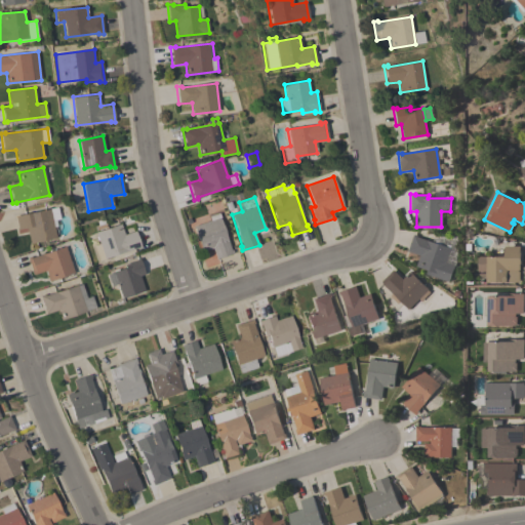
[(57,207),(59,219),(52,220),(55,238),(30,243),(27,228),(17,230),(15,215),(57,207)]
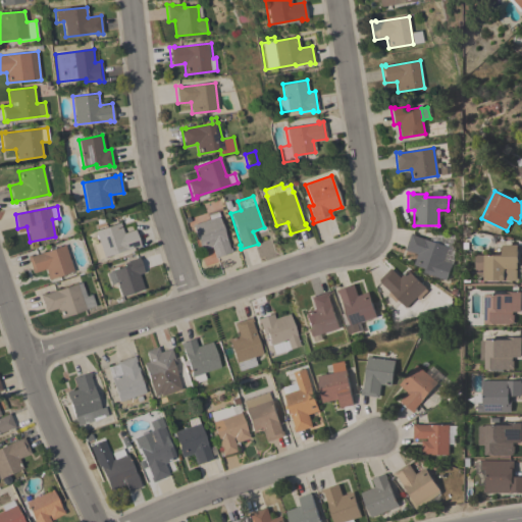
[(201,250),(193,225),(209,219),(208,215),(217,212),(229,249),(230,248),(231,252),(215,258),(211,247),(201,250)]
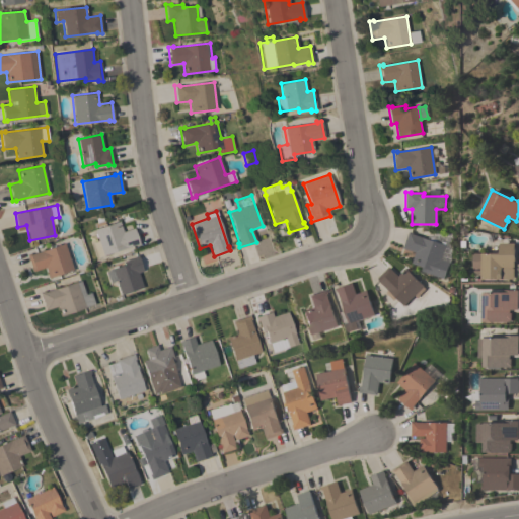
[(91,243),(97,240),(94,229),(119,221),(123,232),(134,228),(139,245),(136,246),(136,245),(96,258),(91,243)]
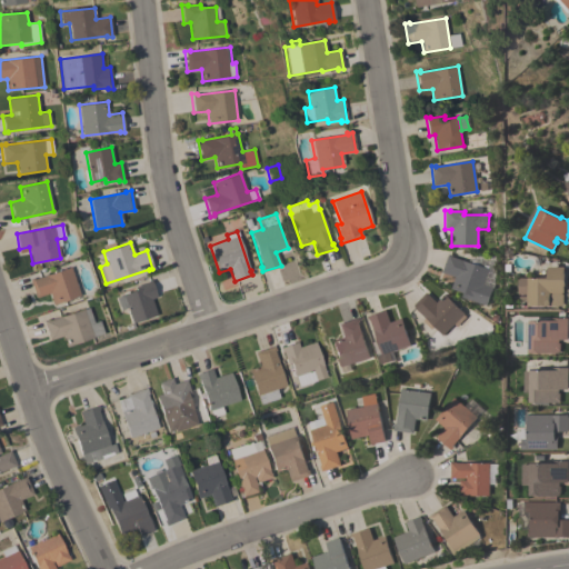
[(461,298),(462,292),(450,289),(455,277),(441,272),(448,255),(451,256),(451,257),(488,269),(482,285),(492,288),(486,306),(461,298)]
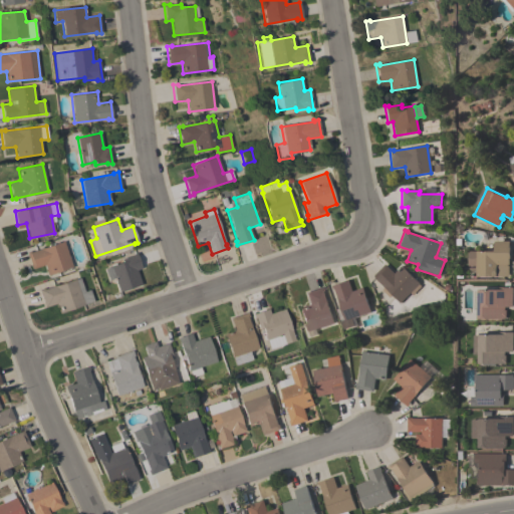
[(72,267),(47,275),(44,265),(32,269),(26,252),(30,251),(30,252),(63,241),(72,267)]
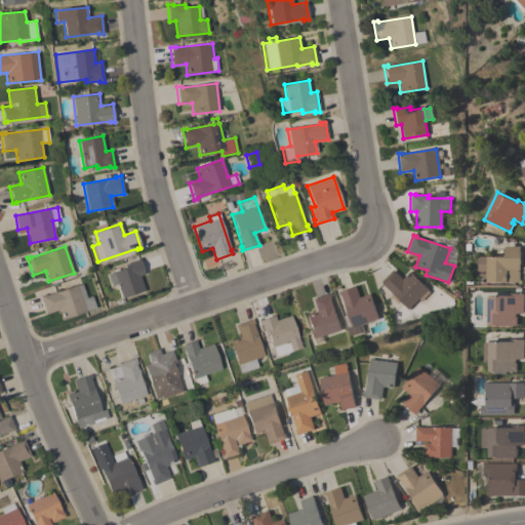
[(520,246),(520,252),(522,252),(522,264),(521,264),(521,270),(518,270),(518,271),(520,271),(520,282),(487,282),(487,272),(478,272),(478,256),(505,256),(505,246),(520,246)]
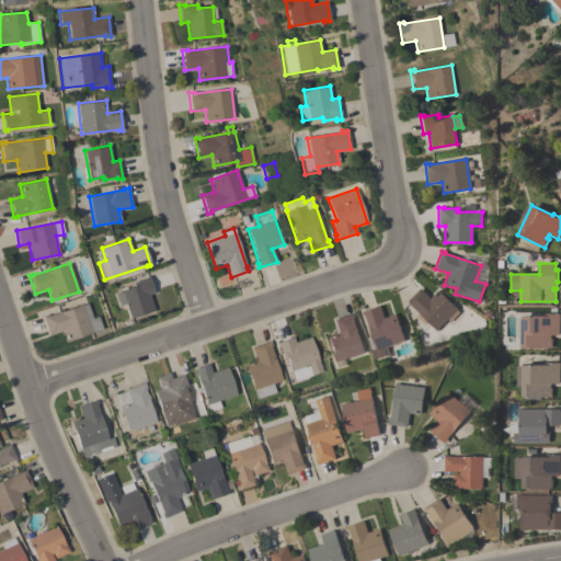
[(155,311),(129,319),(125,304),(118,306),(114,294),(121,292),(121,290),(133,286),(132,283),(146,278),(145,277),(149,276),(155,293),(149,295),(155,311)]
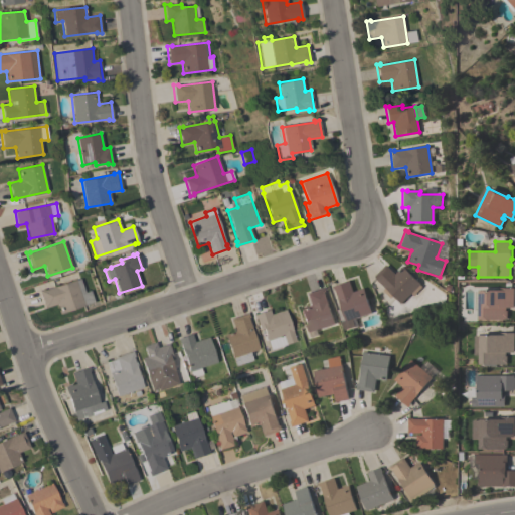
[(402,266),(419,284),(418,286),(420,288),(412,296),(410,294),(400,304),(373,277),(385,265),(394,274),(402,266)]
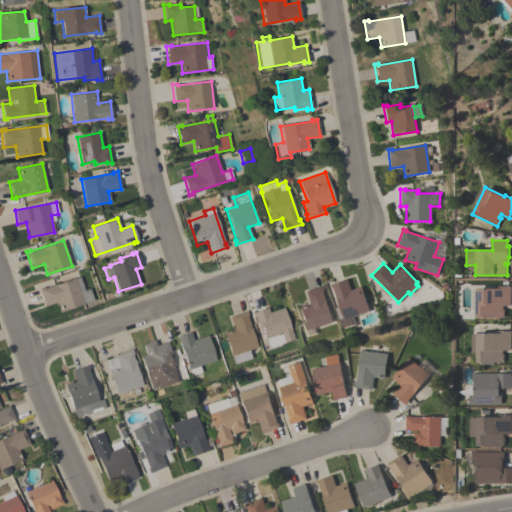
[(45,306),(39,289),(43,287),(44,289),(75,278),(75,279),(79,277),(84,290),(89,289),(93,300),(60,312),(57,302),(45,306)]
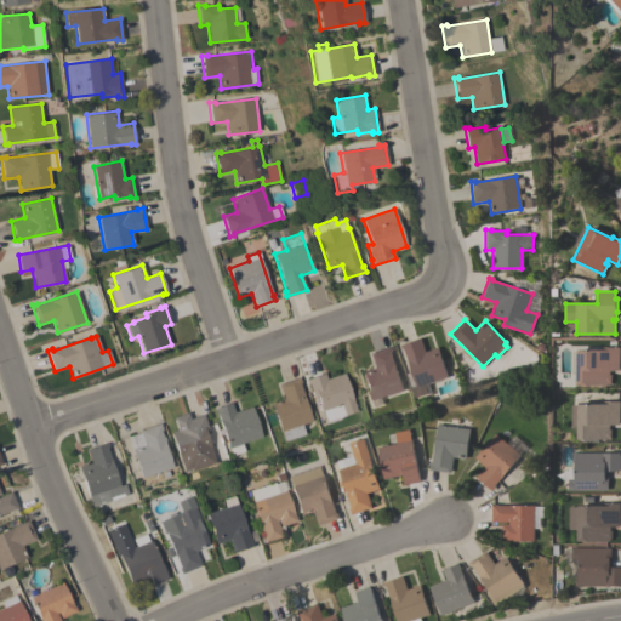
[(437,347),(448,377),(426,385),(428,393),(415,398),(411,388),(416,387),(403,349),(402,349),(400,346),(420,339),(425,352),(437,347)]
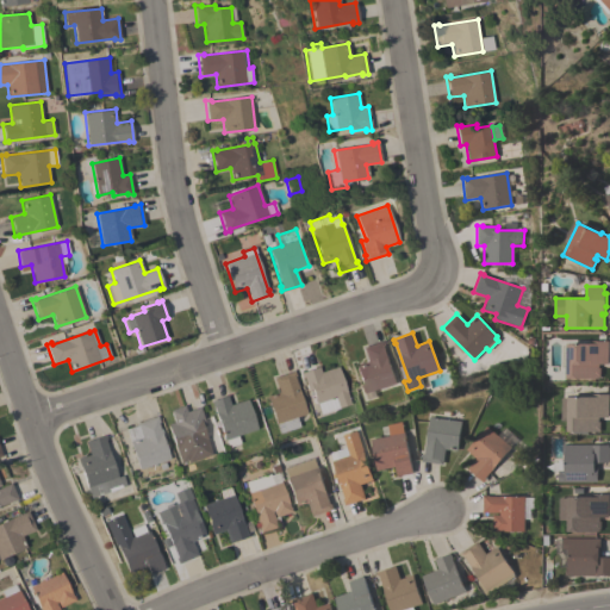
[(383,341),(385,346),(384,346),(396,384),(374,391),(377,397),(367,400),(355,366),(367,362),(362,347),(383,341)]
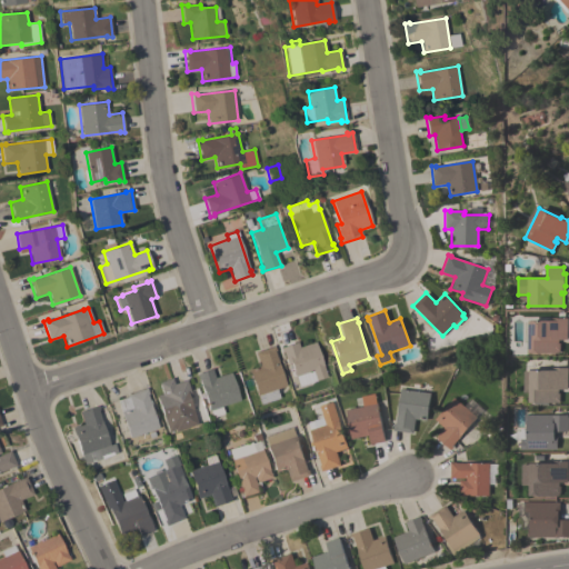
[(528,320),(555,320),(555,318),(567,318),(567,339),(558,339),(558,343),(560,343),(560,351),(558,351),(558,353),(528,353),(528,320)]
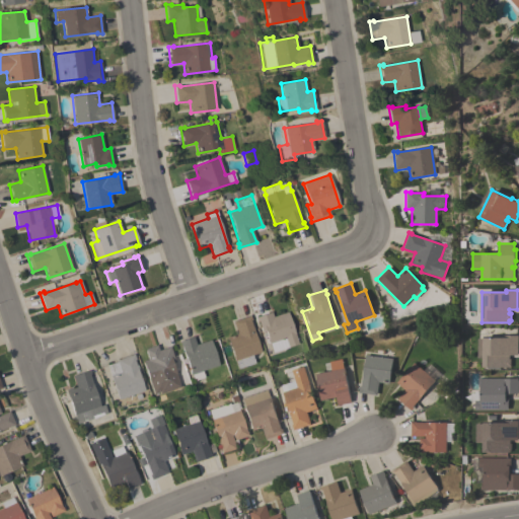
[(288,311),(298,344),(288,347),(285,339),(281,340),(283,346),(271,350),(265,331),(262,332),(257,320),(256,320),(255,317),(271,311),(273,316),(288,311)]
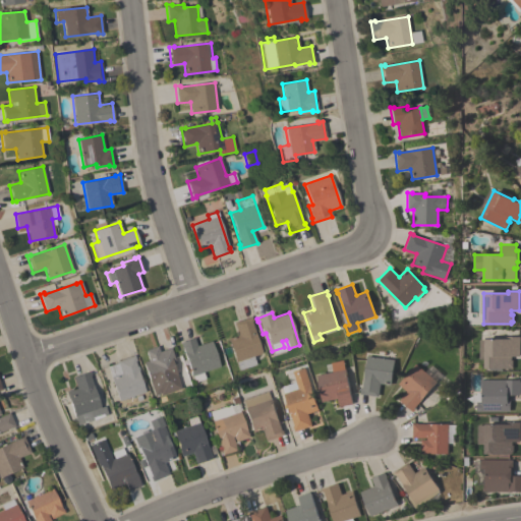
[(233,323),(250,316),(252,322),(251,322),(262,353),(253,356),(256,364),(238,370),(227,338),(237,335),(233,323)]
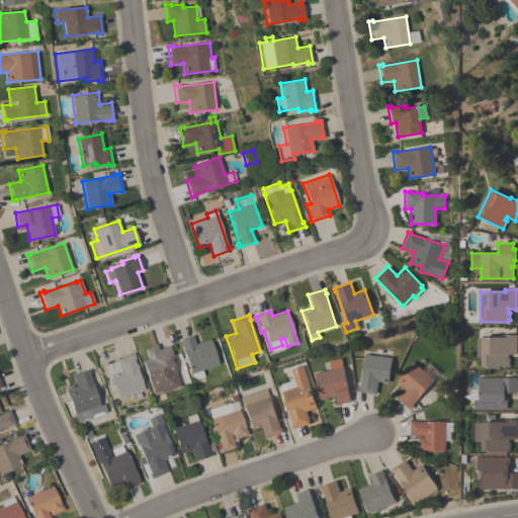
[(516,354),(508,354),(508,358),(509,358),(509,367),(506,367),(506,366),(482,366),(481,358),(477,358),(477,338),(481,338),(481,337),(501,337),(501,335),(516,335),(516,354)]
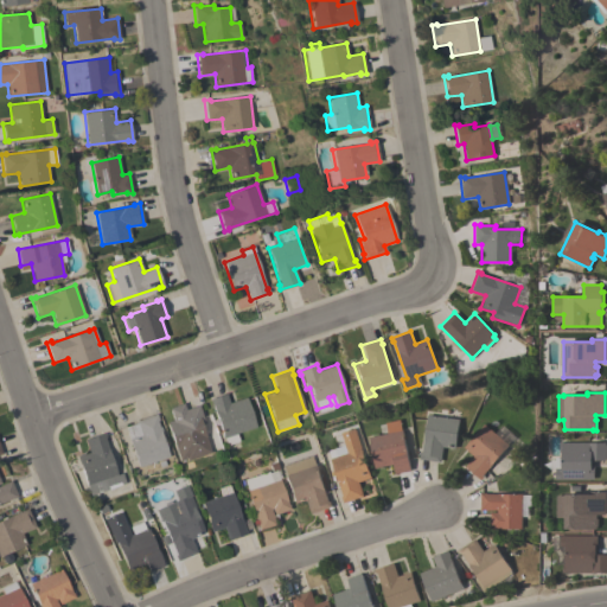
[(223,438),(211,404),(209,398),(225,394),(229,403),(247,397),(256,427),(223,438)]
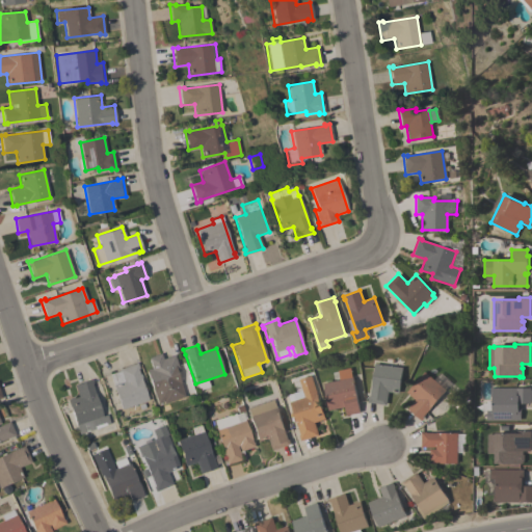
[(148,357),(160,353),(162,360),(174,355),(179,371),(176,372),(185,396),(163,403),(163,402),(158,403),(145,370),(152,368),(148,357)]
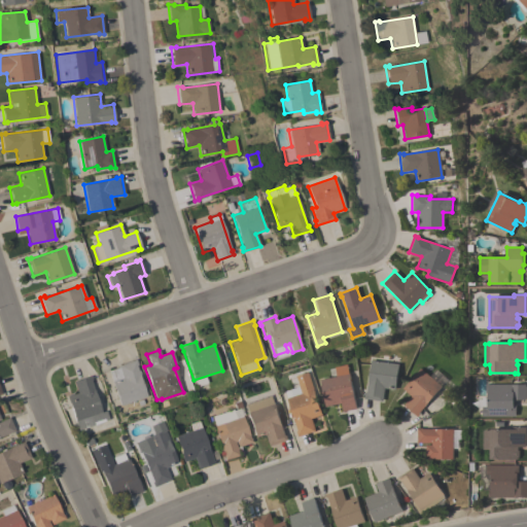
[(119,406),(112,381),(108,371),(118,367),(117,365),(136,359),(138,364),(136,365),(138,371),(139,371),(140,375),(146,396),(119,406)]
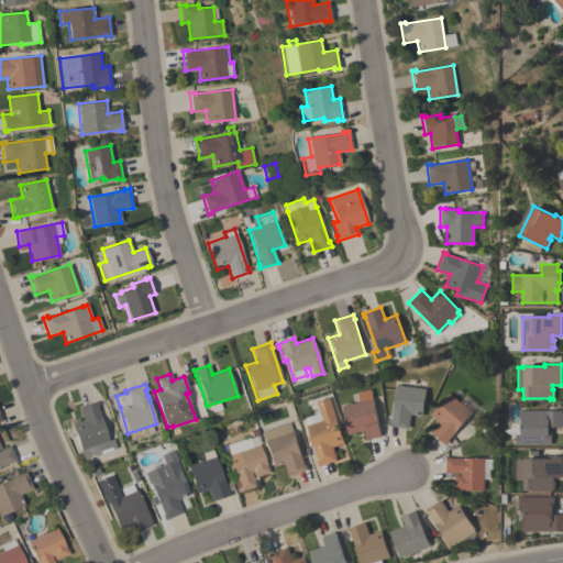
[(426,389),(422,416),(410,415),(408,429),(388,426),(389,420),(390,421),(396,385),(426,389)]
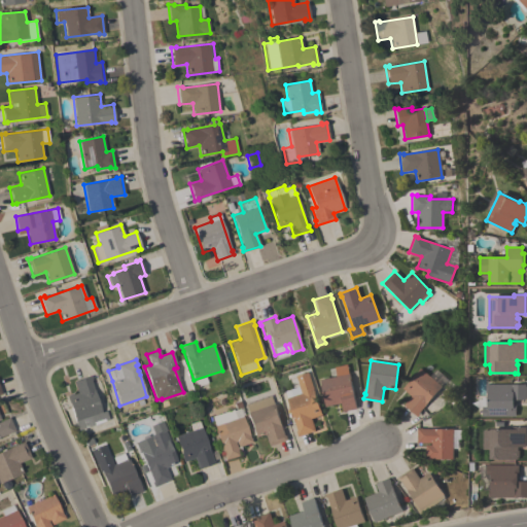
[(336,377),(334,367),(346,364),(348,374),(349,374),(356,409),(343,412),(341,403),(325,407),(319,380),(336,377)]
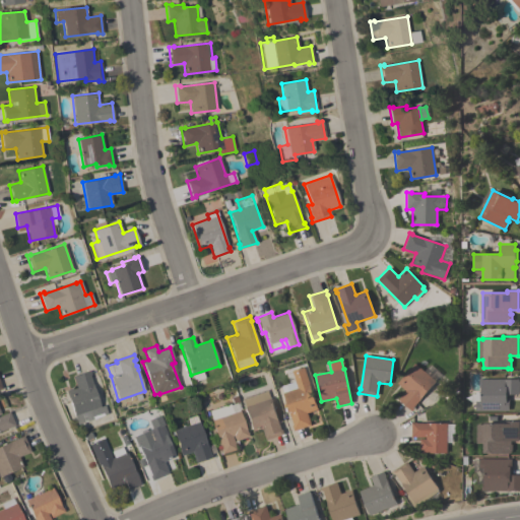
[(414,364),(435,382),(412,407),(413,408),(411,411),(398,399),(405,391),(397,384),(414,364)]
